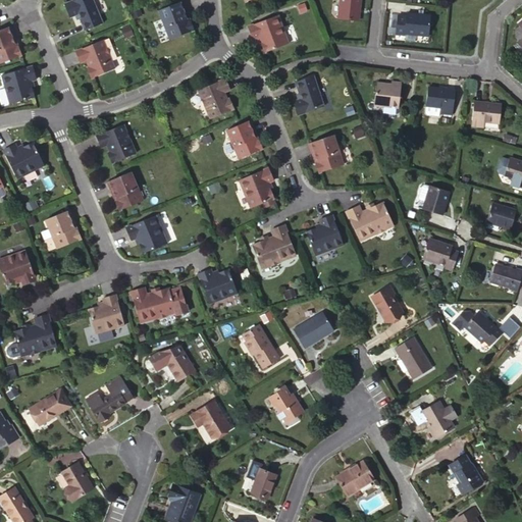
[(91,0),(71,0),(63,4),(68,16),(73,14),(76,13),(79,18),(84,31),(101,23),(91,0)]
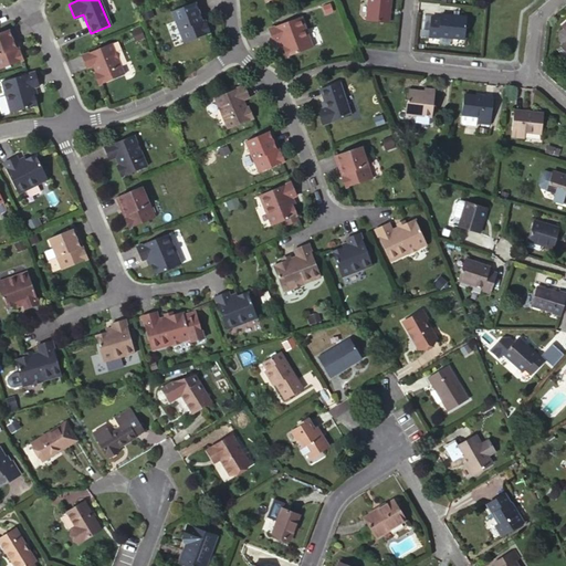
[(368,0),(367,22),(388,23),(390,0),(368,0)]
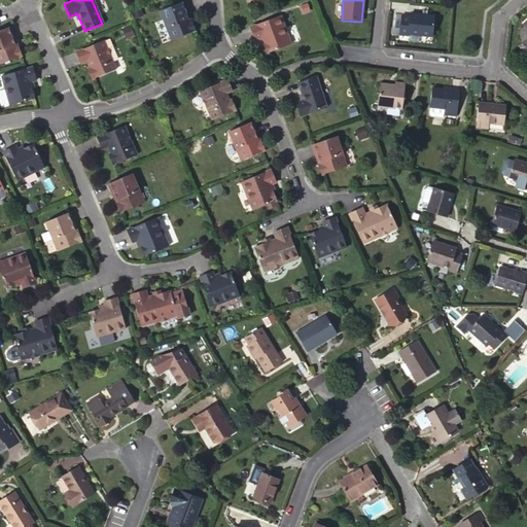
[(182,1),(159,10),(170,40),(194,31),(190,22),(188,23),(186,18),(188,16),(182,1)]
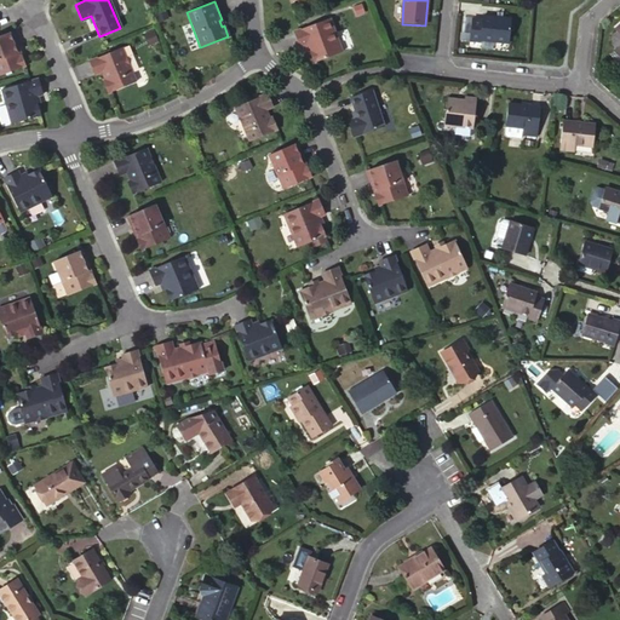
[(156,16),(160,24),(168,21),(166,13),(156,16)]
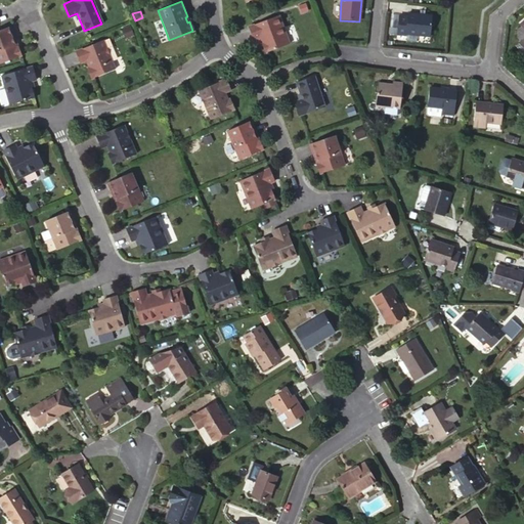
[(277,15),(248,27),(252,39),(257,38),(260,44),(261,43),(264,52),(288,44),(277,15)]
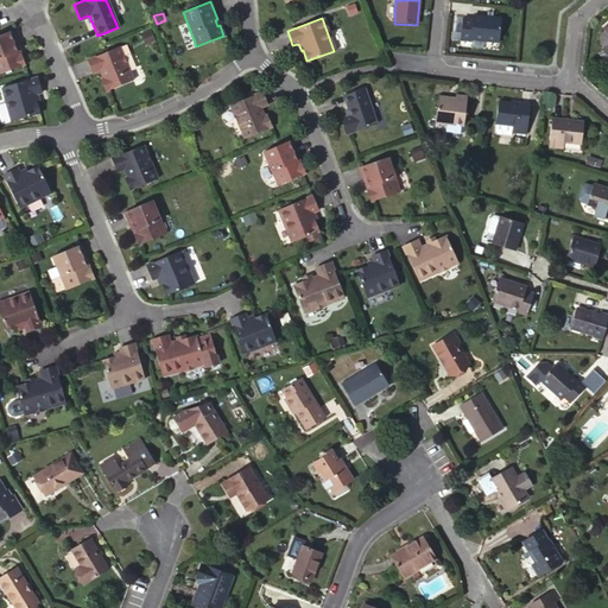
[(473,21),(462,20),(458,43),(469,44),(470,42),(499,44),(501,21),(474,19),(473,21)]
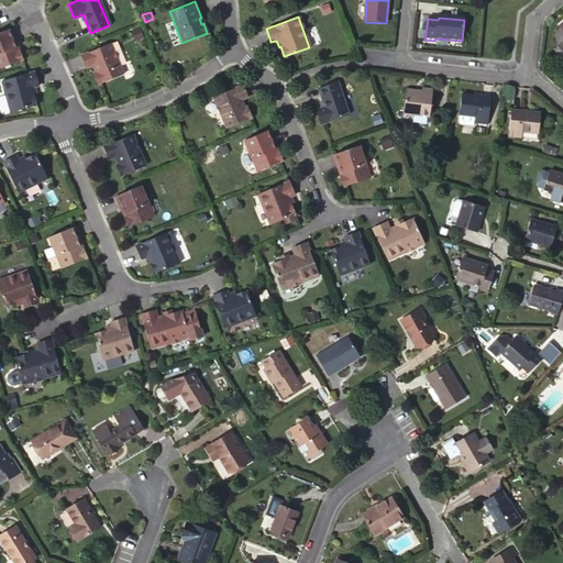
[(0,31),(0,67),(22,59),(18,51),(15,51),(13,46),(15,44),(9,29),(0,31)]
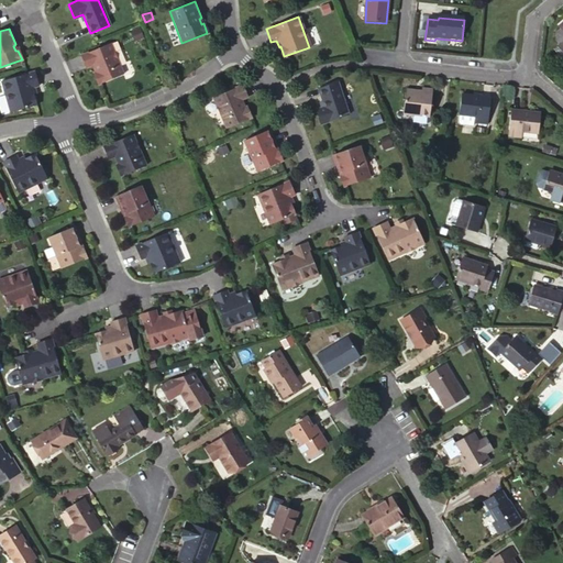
[(132,33),(136,43),(144,40),(140,30),(132,33)]
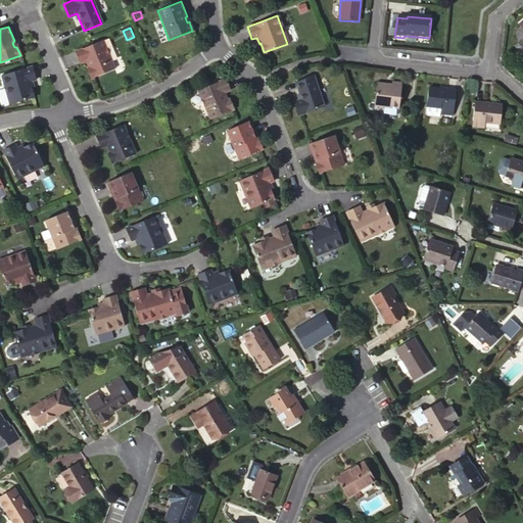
[(88,67),(86,68),(90,79),(113,68),(101,40),(75,51),(78,59),(83,56),(85,60),(88,67)]
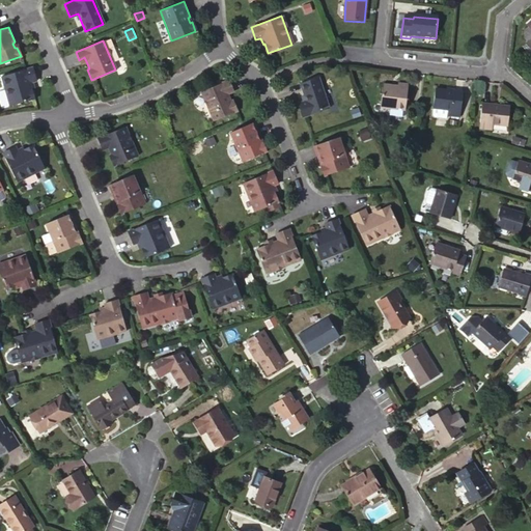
[(31,67),(0,76),(8,106),(33,99),(30,89),(31,89),(30,82),(35,81),(31,67)]
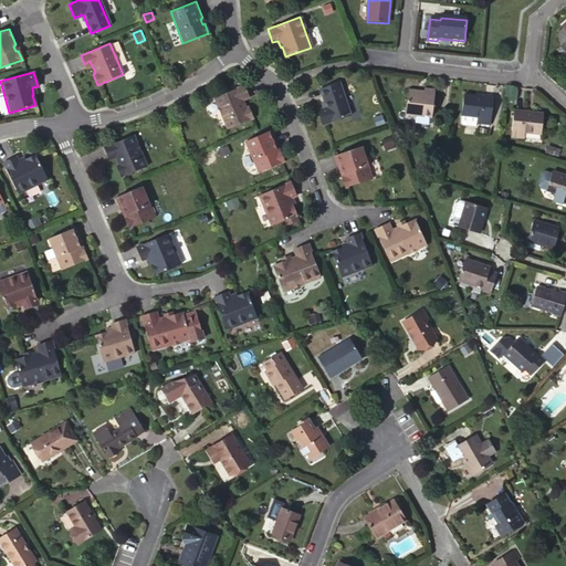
[(337,82),(318,88),(323,101),(325,107),(322,108),(327,123),(349,115),(337,82)]
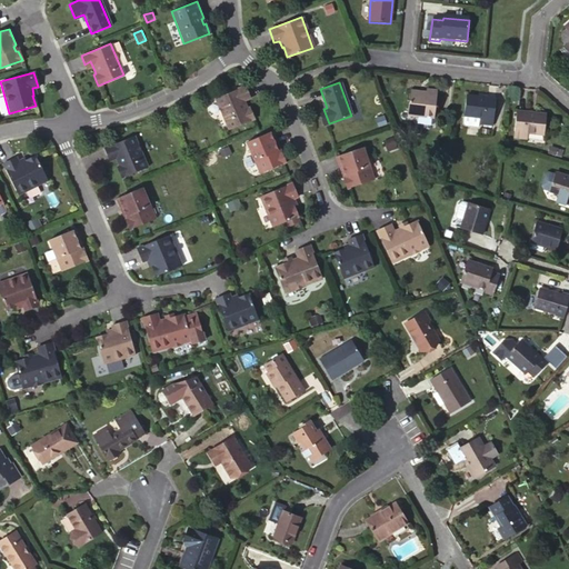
[(215,99),(228,130),(252,119),(248,108),(246,109),(242,101),(240,97),(247,95),(243,86),(215,99)]
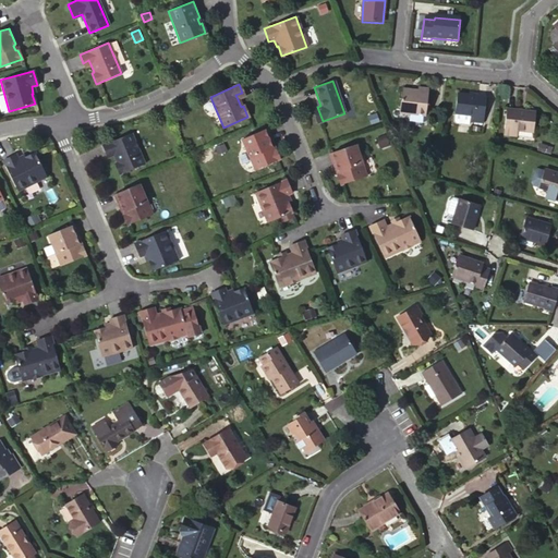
[(427,92),(417,92),(401,89),(399,112),(425,116),(427,92)]
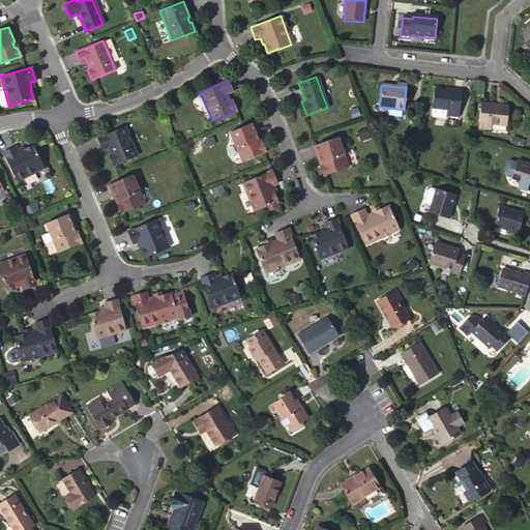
[(446,110),(445,116),(459,117),(461,92),(434,89),(432,109),(446,110)]
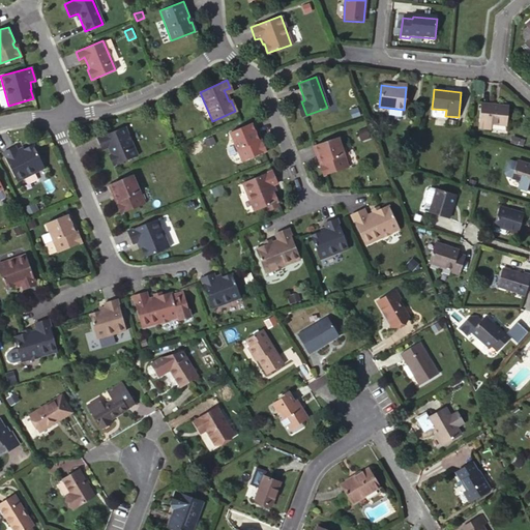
[(507,125),(508,108),(480,105),(478,128),(491,130),(492,124),(507,125)]
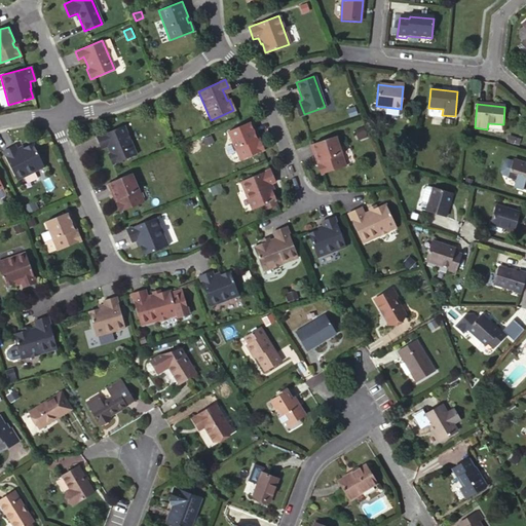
[(443,109),(428,108),(427,115),(429,117),(441,118),(442,115),(443,109)]
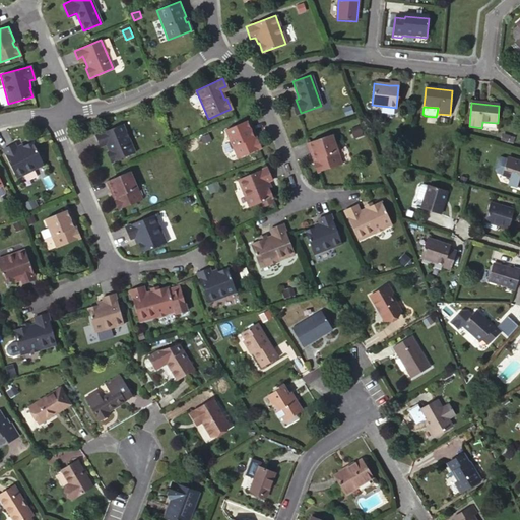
[(248,120),(223,130),(236,158),(260,148),(256,139),(254,140),(251,135),(254,134),(248,120)]
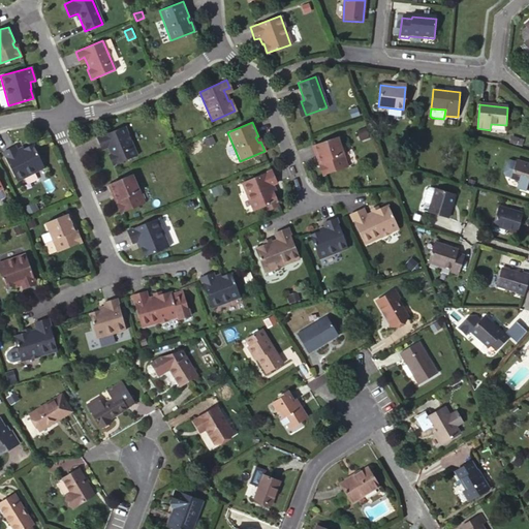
[(110,154),(107,155),(112,165),(135,156),(123,127),(96,137),(99,146),(105,144),(106,147),(110,154)]
